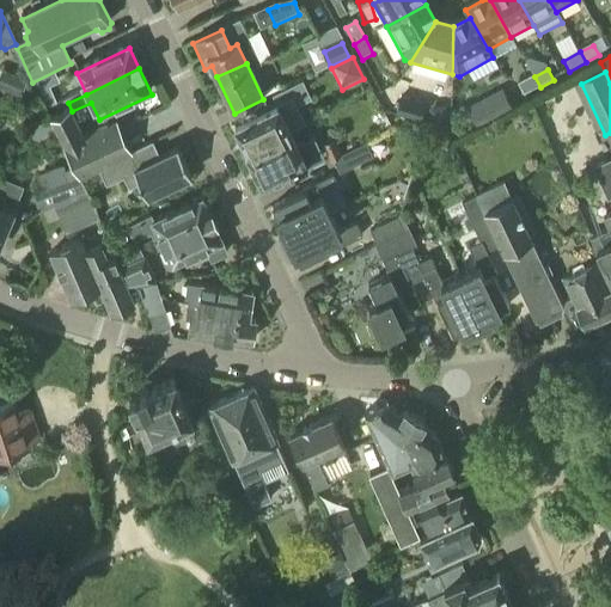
[(1,73),(0,77),(0,89),(23,99),(29,85),(1,73)]
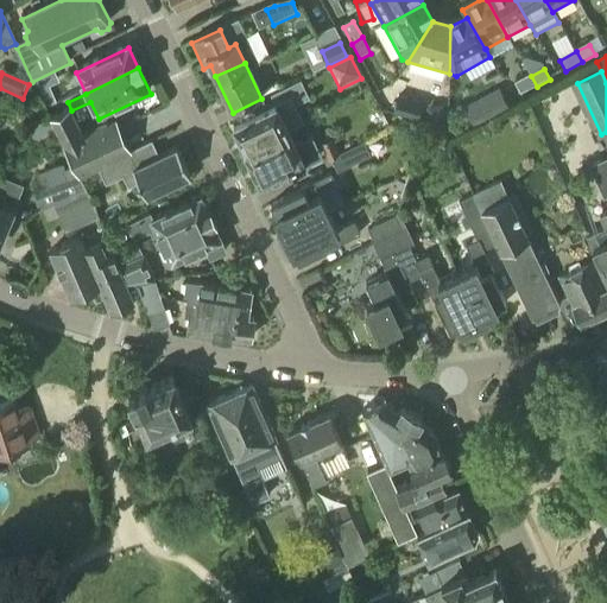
[(537,87),(531,76),(514,86),(520,96),(537,87)]
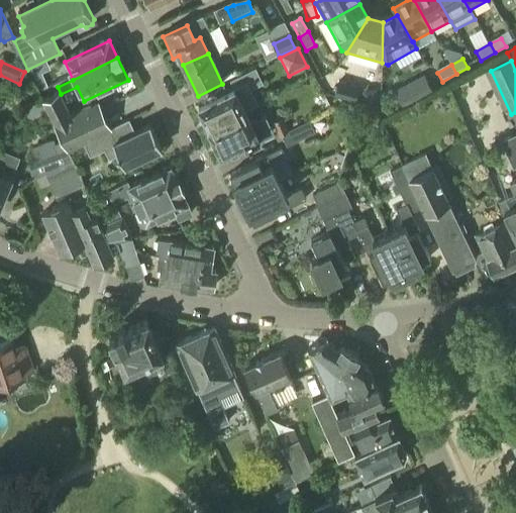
[(210,131),(246,114),(245,111),(259,105),(248,85),(260,80),(256,73),(231,84),(234,91),(199,108),(210,131)]
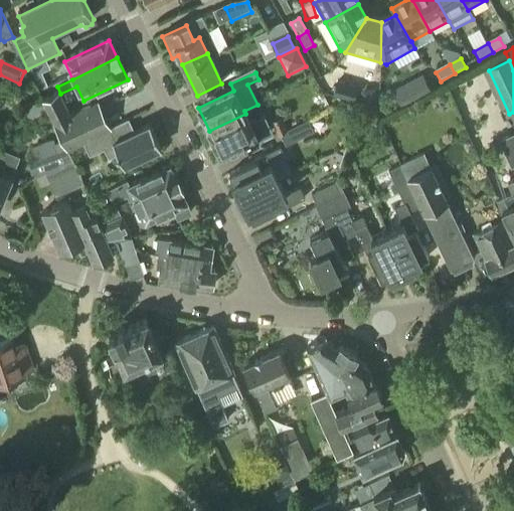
[(423,80),(405,91),(411,103),(430,93),(423,80)]
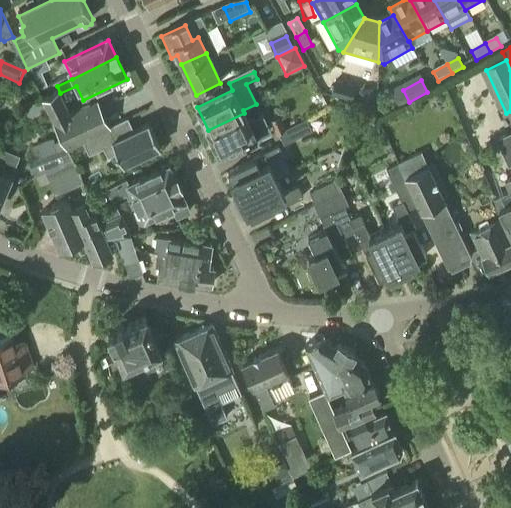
[(332,98),(351,103),(355,90),(336,84),(332,98)]
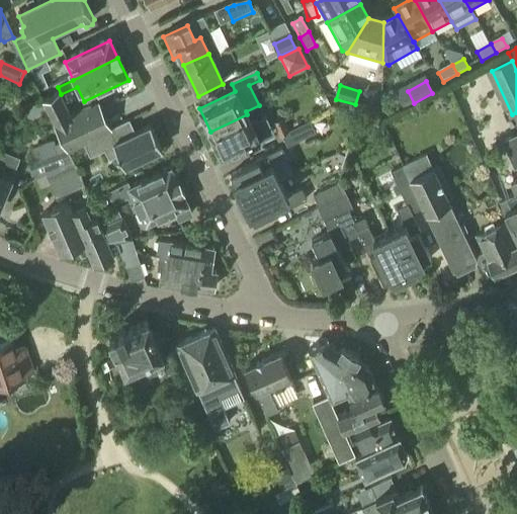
[(85,144),(110,132),(111,132),(99,104),(70,118),(60,96),(44,104),(56,130),(67,153),(69,152),(85,144)]
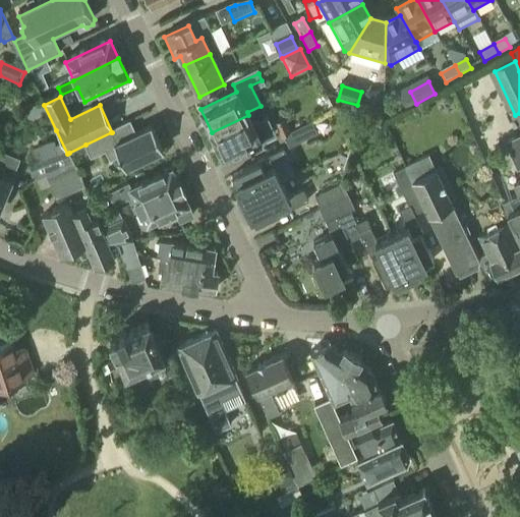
[(42,104),(24,113),(30,124),(48,115),(42,104)]
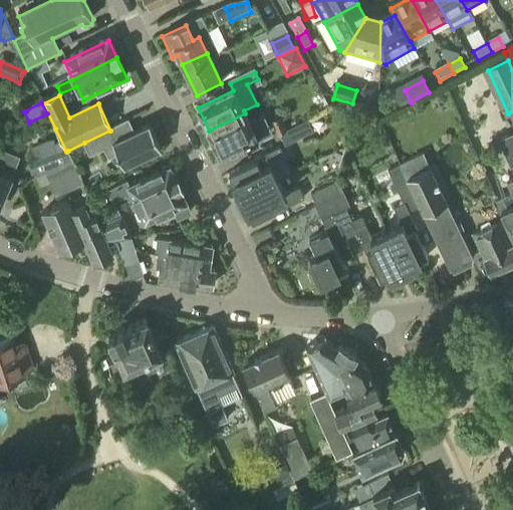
[(245,113),(209,131),(208,131),(220,156),(244,144),(246,147),(259,142),(258,141),(271,135),(264,118),(251,125),(245,113)]
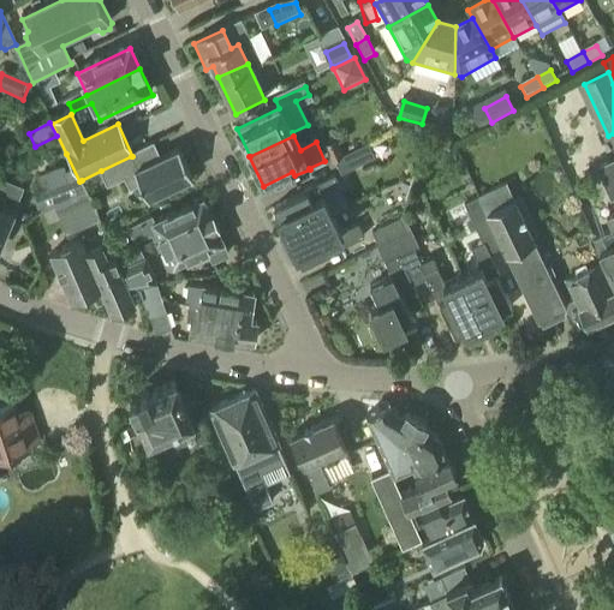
[(353,154),(347,141),(337,145),(343,159),(353,154)]
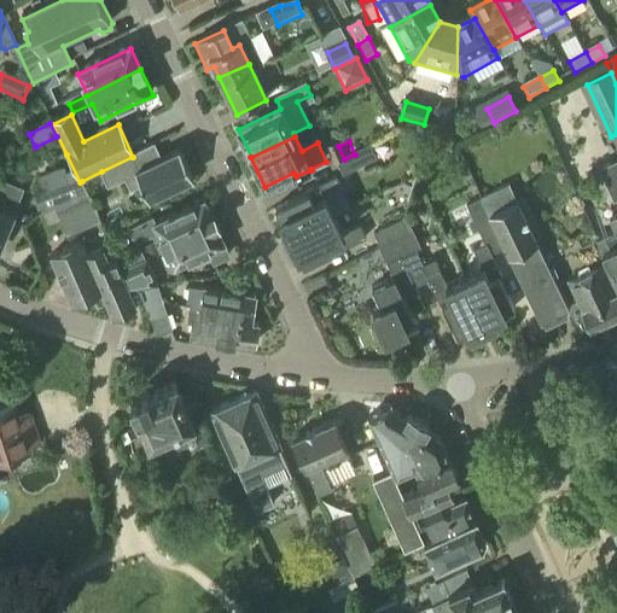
[(338,146),(327,151),(333,163),(344,159),(338,146)]
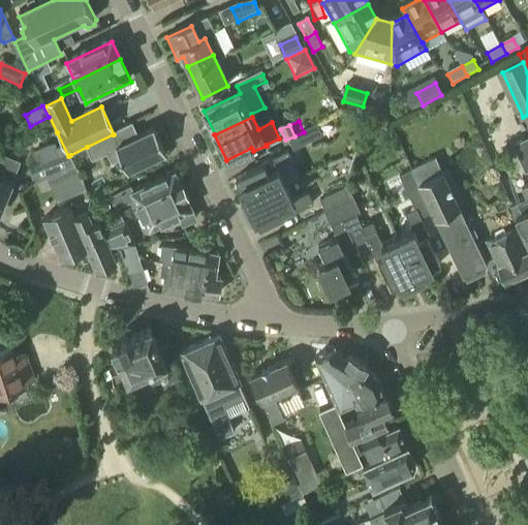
[(323,139),(317,127),(288,141),(294,152),(323,139)]
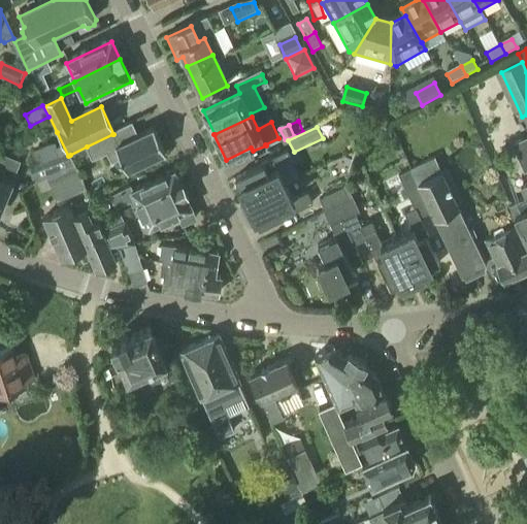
[(112,134),(87,146),(93,161),(107,155),(112,164),(122,160),(128,172),(138,167),(139,170),(157,162),(156,159),(166,154),(155,130),(119,148),(112,134)]
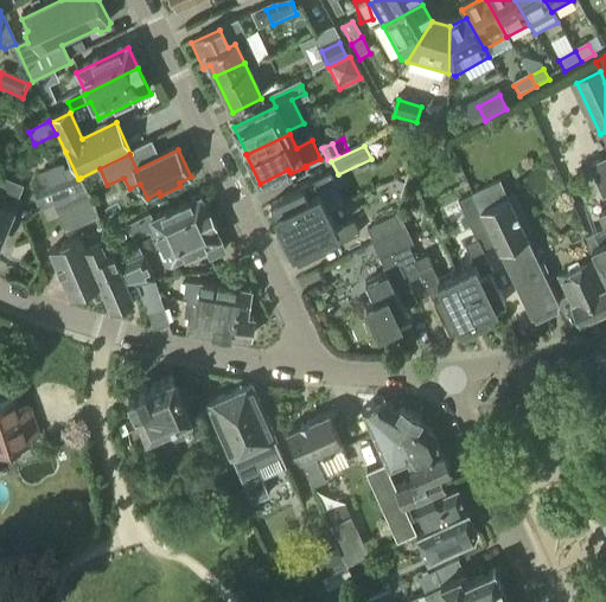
[(78,179),(65,152),(55,158),(67,184),(33,198),(39,213),(55,207),(87,193),(81,178),(78,179)]
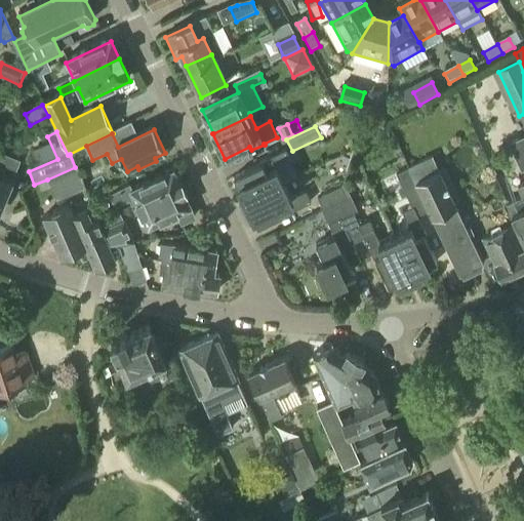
[(523,141),(511,147),(522,172),(523,171),(523,141)]
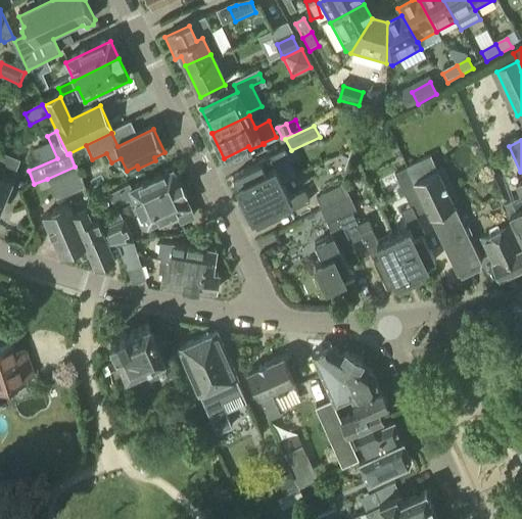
[(245,202),(283,185),(276,170),(290,162),(285,152),(259,164),(261,167),(234,179),(245,202)]
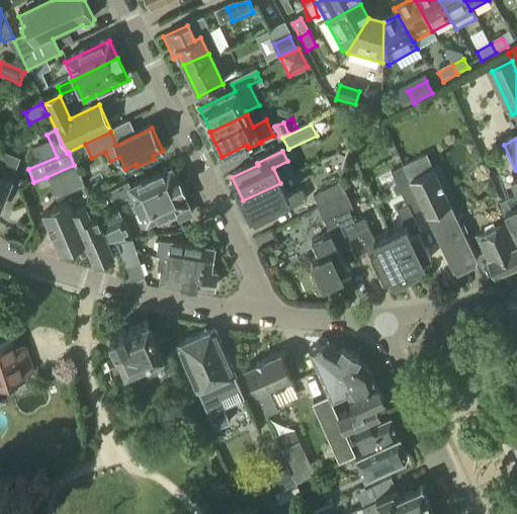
[(0,159),(0,209),(20,162),(2,154),(0,159)]
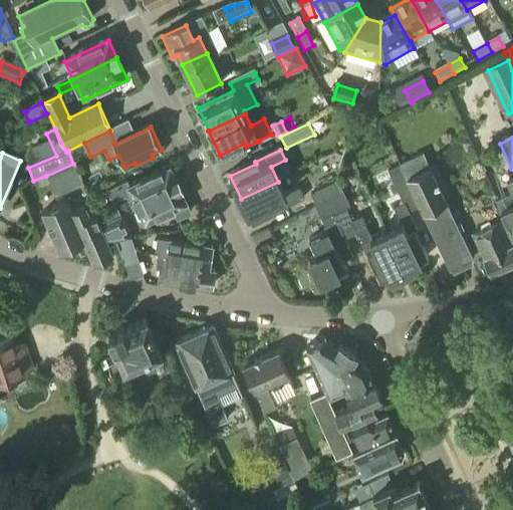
[(430,170),(423,156),(401,166),(407,180),(430,170)]
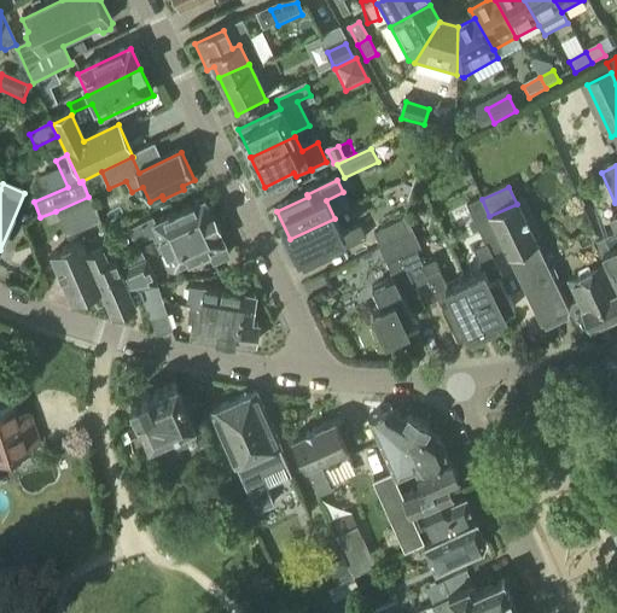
[(88,197),(56,211),(68,239),(102,225),(88,197)]
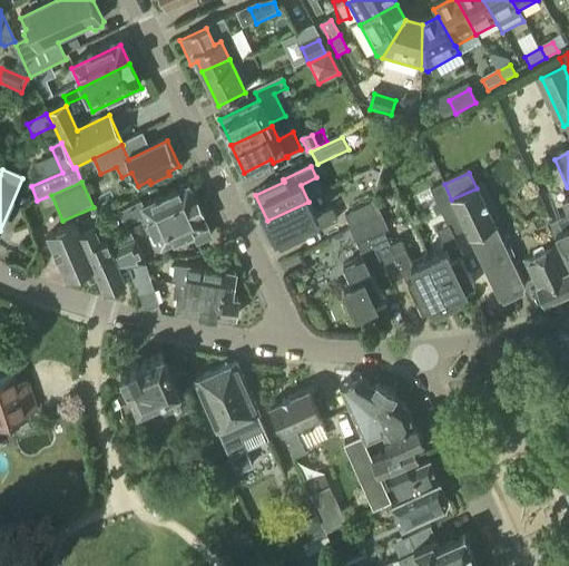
[(149,225),(197,205),(188,186),(141,208),(140,206),(120,215),(126,226),(141,220),(144,226),(148,224),(149,225)]
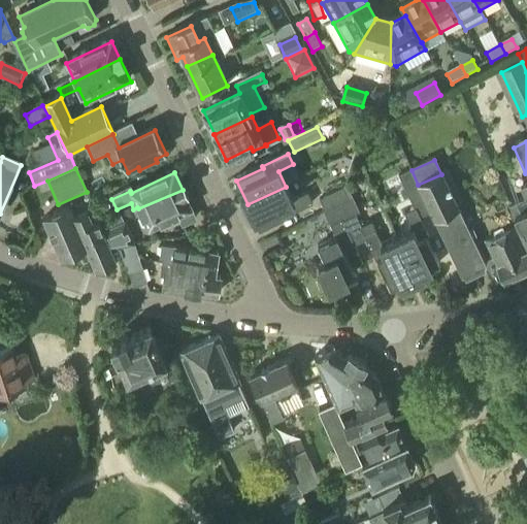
[(400,178),(413,206),(425,200),(412,172),(400,178)]
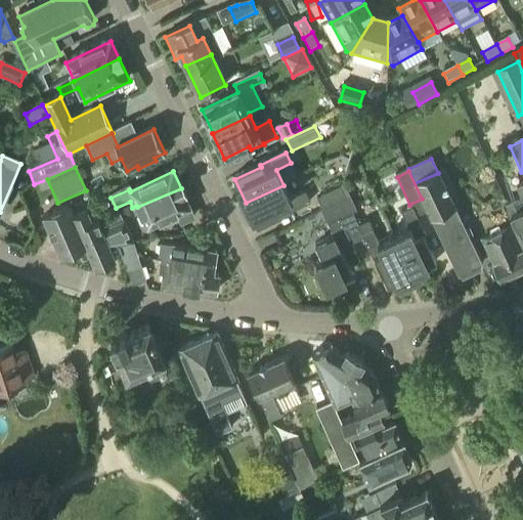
[(459,277),(482,266),(482,265),(439,173),(415,184),(459,277)]
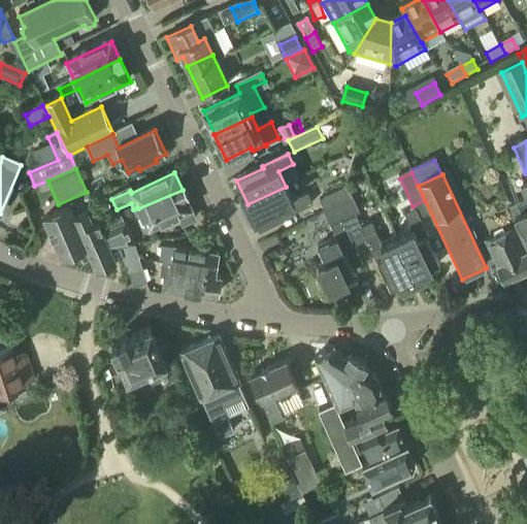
[(286,187),(248,204),(260,230),(286,217),(287,219),(314,206),(307,195),(293,202),(286,187)]
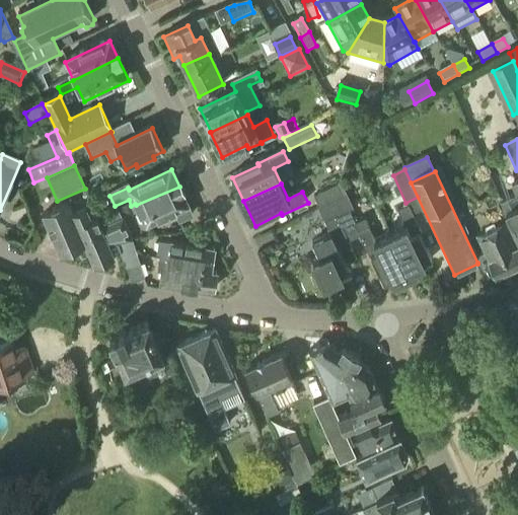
[(517,184),(513,186),(517,196),(505,202),(517,232),(517,184)]
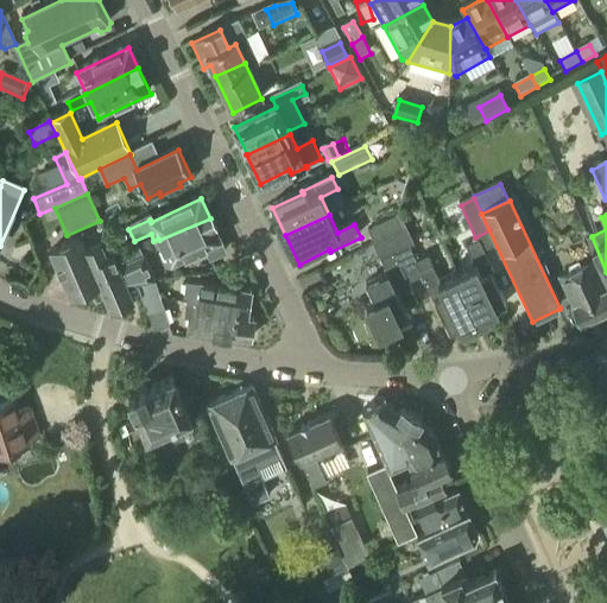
[(210,219),(159,240),(171,267),(206,251),(210,262),(226,254),(221,243),(222,243),(210,219)]
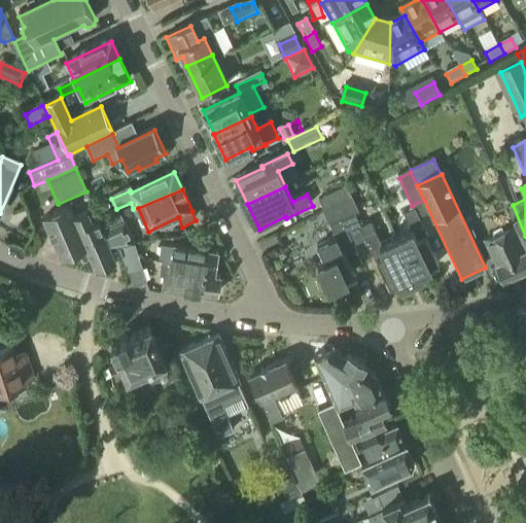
[(337,207),(349,202),(344,190),(319,202),(324,213),(337,207)]
